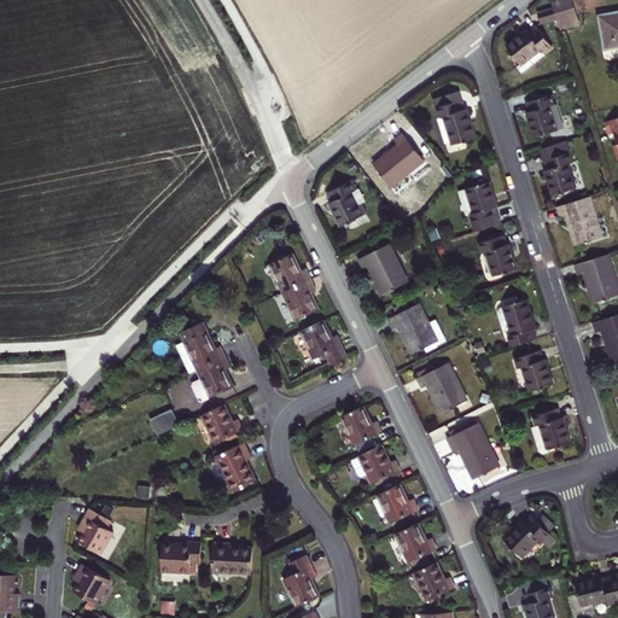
[(576,13),(571,0),(558,0),(552,1),(554,7),(557,17),(558,19),(576,13)]
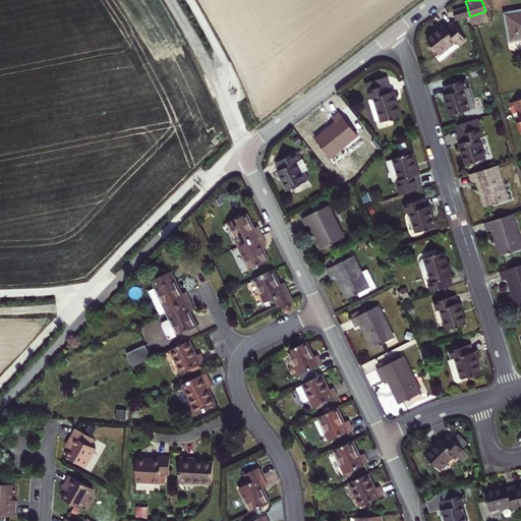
[(456,18),(469,14),(467,6),(453,10),(456,18)]
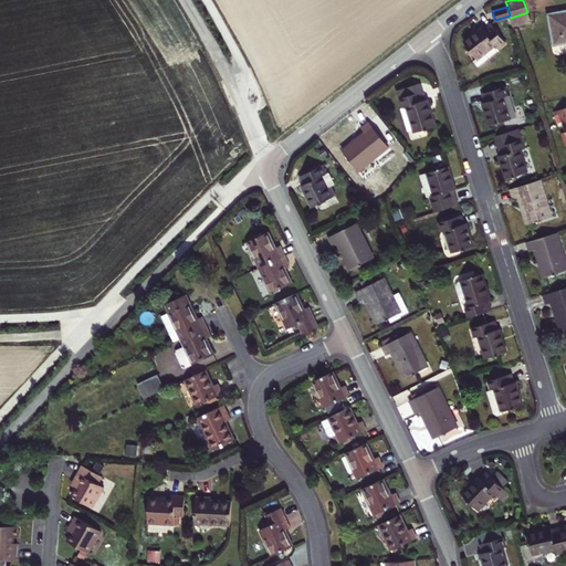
[(565,11),(549,16),(555,44),(565,42),(565,11)]
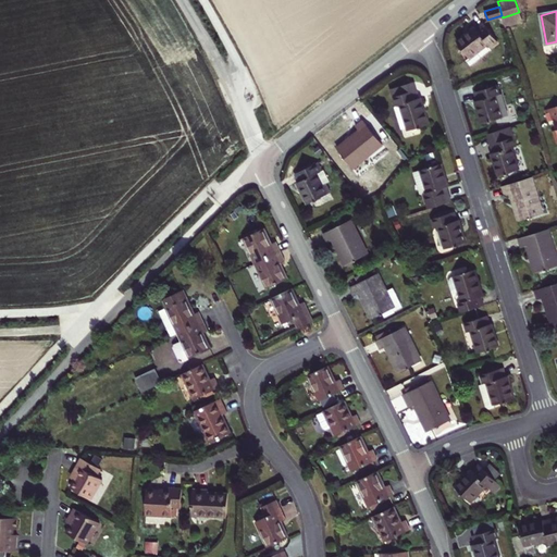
[(519,12),(503,17),(505,27),(522,22),(519,12)]
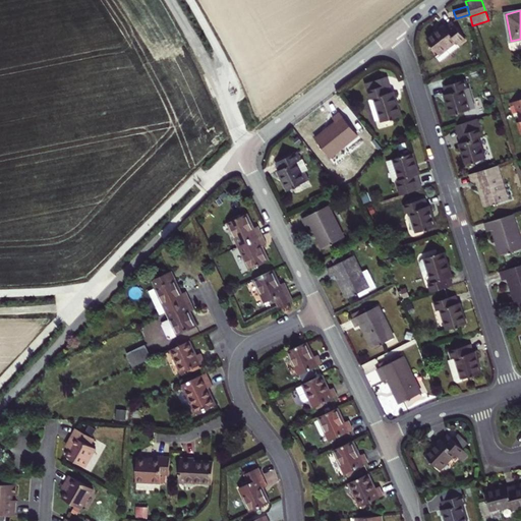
[(447,27),(445,25),(427,39),(432,46),(439,54),(436,56),(440,61),(460,46),(458,44),(465,39),(453,22),(447,27)]
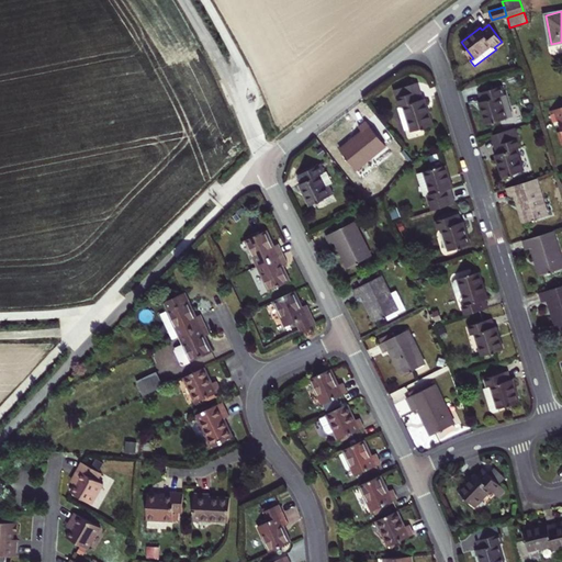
[(561,43),(549,45),(550,53),(561,51),(561,43)]
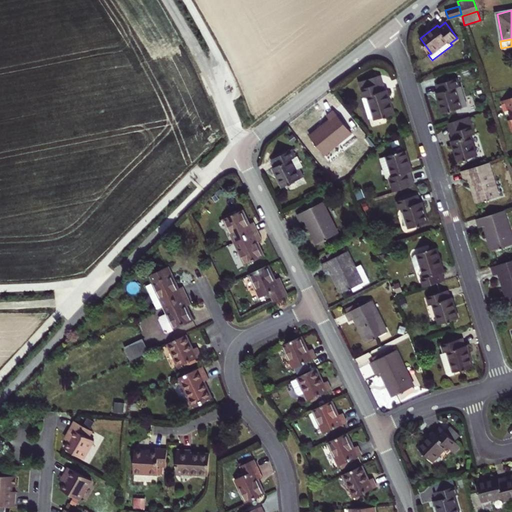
[(422,47),(428,55),(431,53),(425,45),(422,47)]
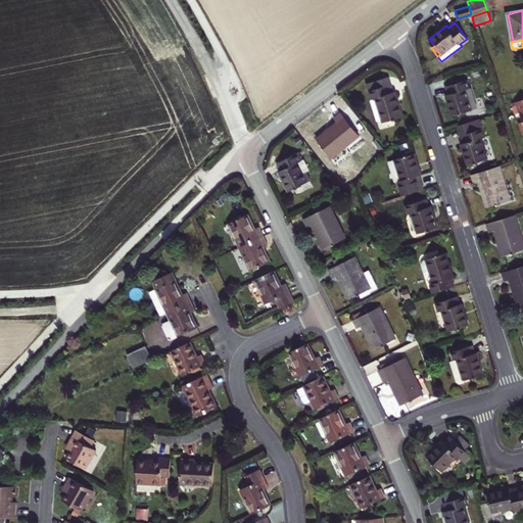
[(474,77),(481,75),(479,68),(472,70),(474,77)]
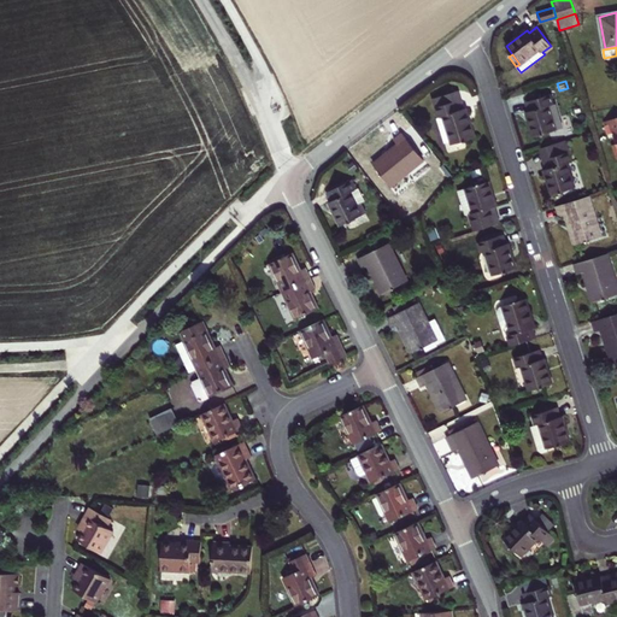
[(465,141),(475,137),(465,109),(463,110),(457,92),(436,98),(440,106),(436,107),(440,118),(438,119),(445,144),(452,141),(453,145),(465,141)]
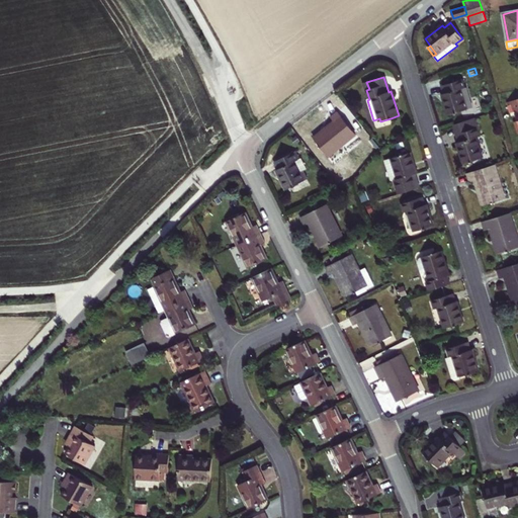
[(444,93),(442,94),(449,115),(467,109),(460,89),(463,88),(461,80),(442,86),(444,93)]
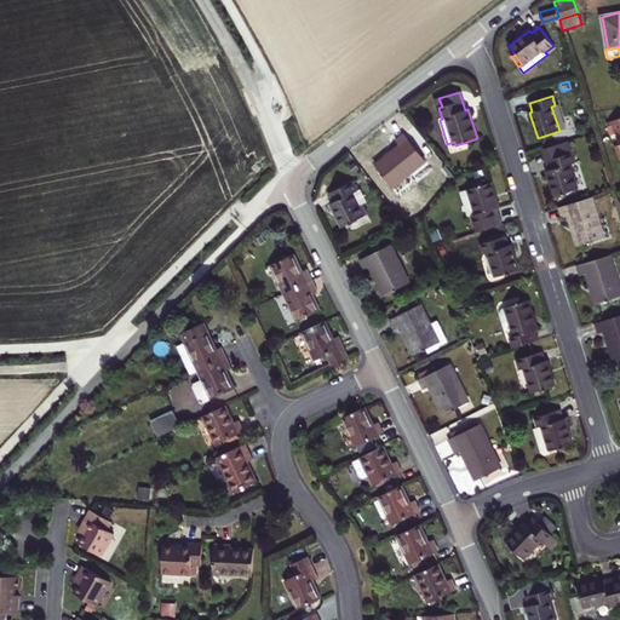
[(619,126),(616,122),(603,133),(619,153),(618,154),(619,156),(619,126)]
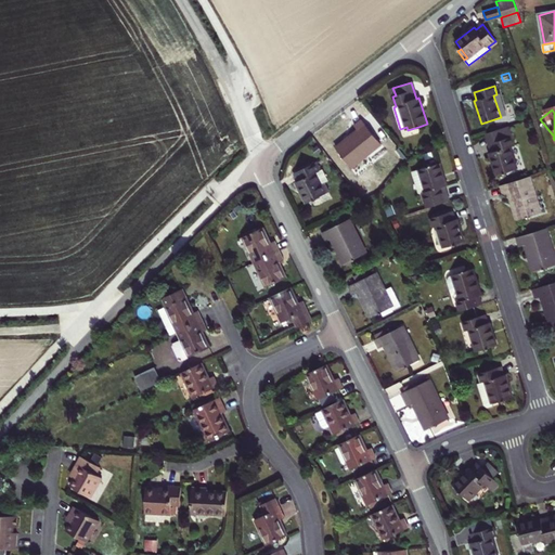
[(358,131),(336,149),(351,167),(381,144),(362,120),(355,126),(358,131)]
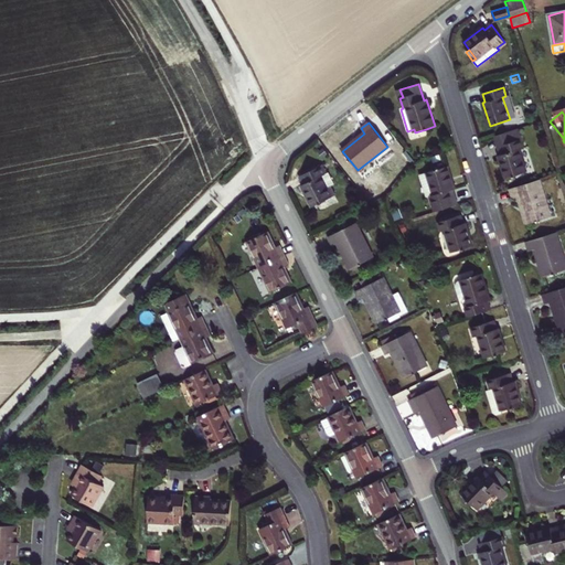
[(427,134),(426,129),(415,132),(414,129),(407,131),(408,134),(414,138),(427,134)]
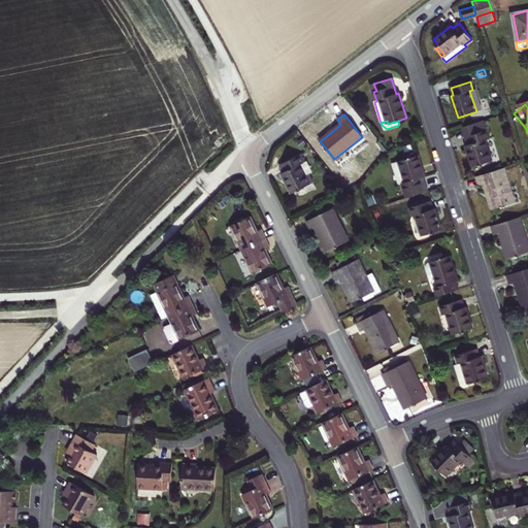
[(468,144),(466,144),(473,167),(491,161),(485,140),(488,139),(483,121),(463,127),(468,144)]
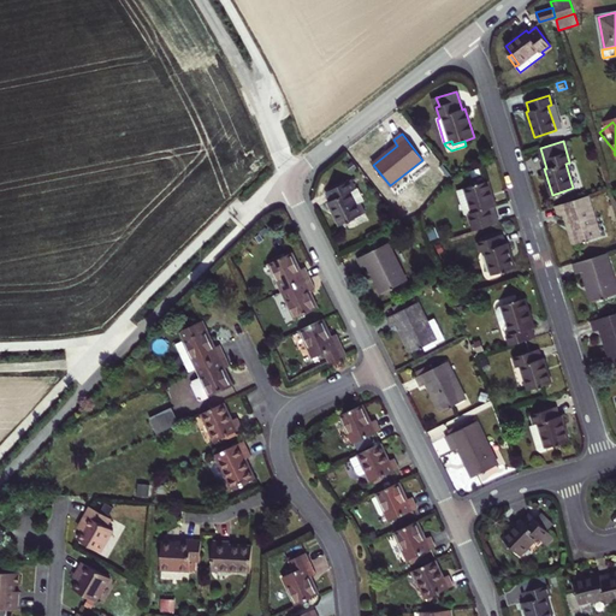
[(442,167),(436,170),(439,182),(445,179),(442,167)]
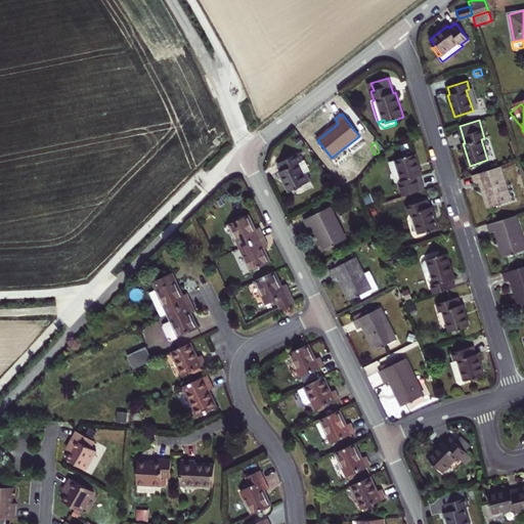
[(279,172),(290,191),(307,183),(303,174),(306,172),(309,171),(305,161),(303,162),(300,154),(278,163),(282,171),(279,172)]
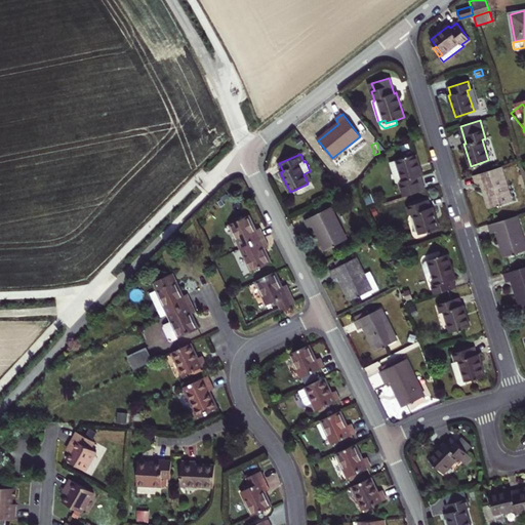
[(425,190),(420,176),(422,175),(415,155),(414,155),(410,156),(391,162),(397,183),(400,182),(404,196),(425,190)]
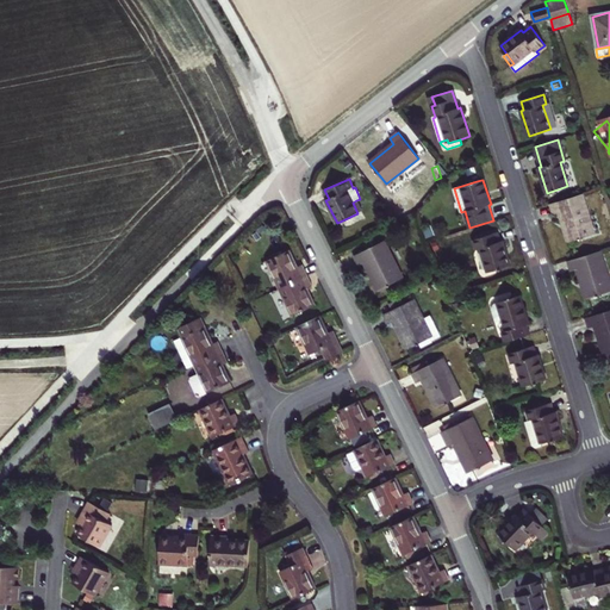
[(595,234),(583,194),(551,205),(553,215),(560,212),(570,242),(595,234)]
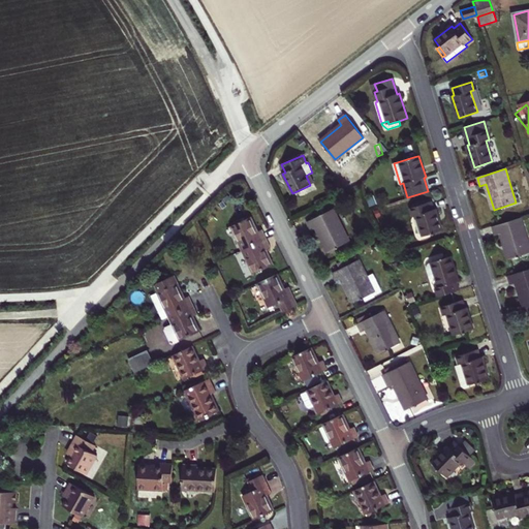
[(416,216),(424,237),(442,230),(436,209),(433,210),(431,201),(421,205),(414,207),(410,208),(413,217),(416,216)]
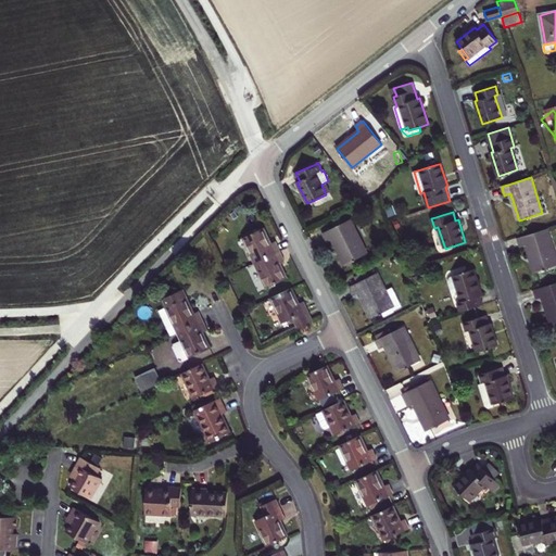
[(367,254),(350,219),(323,234),(327,242),(332,239),(345,265),(367,254)]
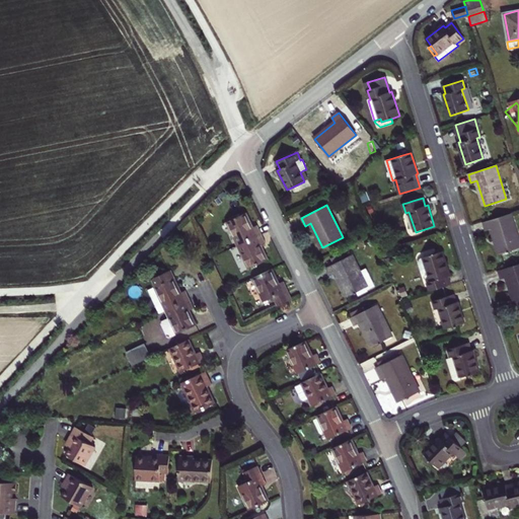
[(262,234),(256,225),(251,228),(245,214),(227,223),(238,245),(262,234)]
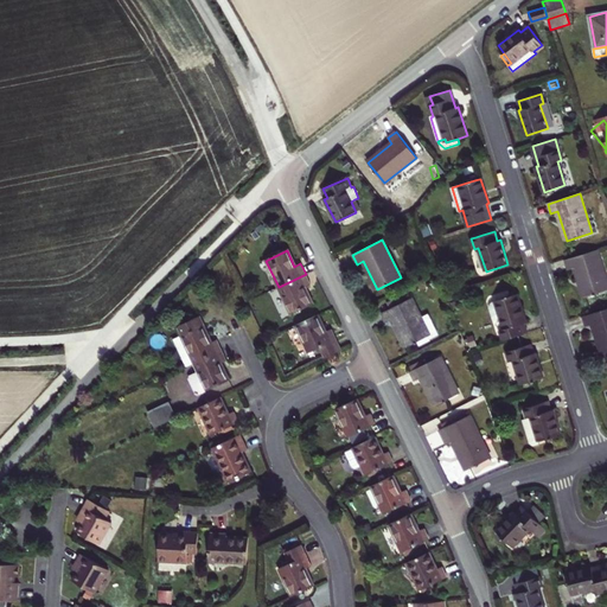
[(606,289),(606,281),(598,250),(566,260),(568,270),(575,268),(585,298),(606,289)]
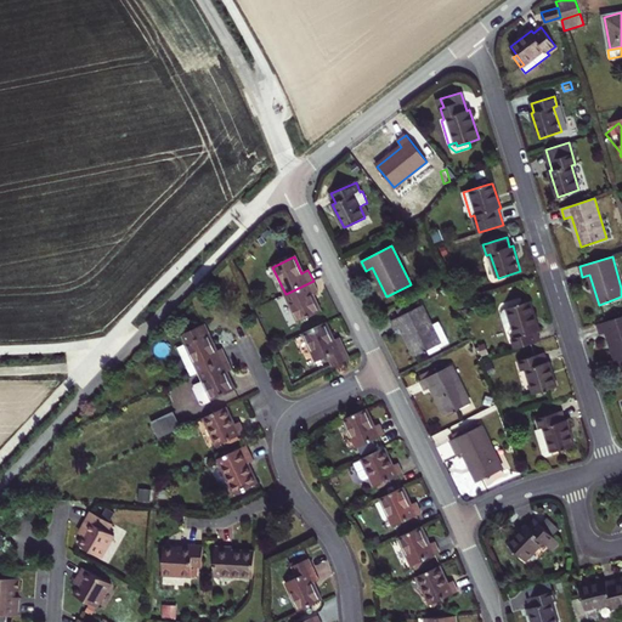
[(321,311),(312,294),(318,290),(314,281),(286,294),(299,322),(321,311)]
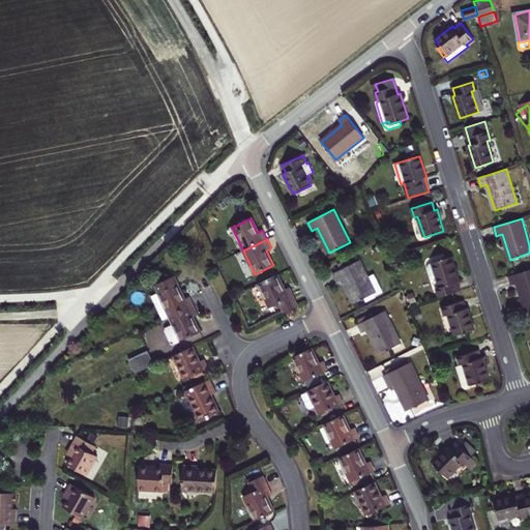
[(460,291),(457,283),(459,282),(451,257),(431,264),(429,265),(427,269),(431,280),(437,277),(440,288),(437,289),(439,297),(460,291)]
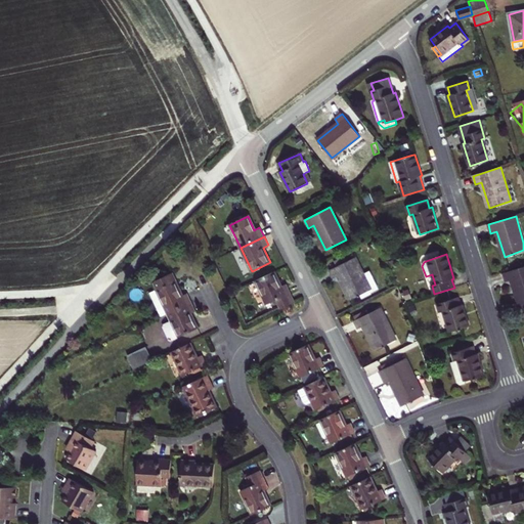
[(363,274),(355,258),(353,258),(342,264),(330,270),(333,278),(339,276),(350,300),(360,295),(369,291),(372,293),(379,289),(369,271),(363,274)]
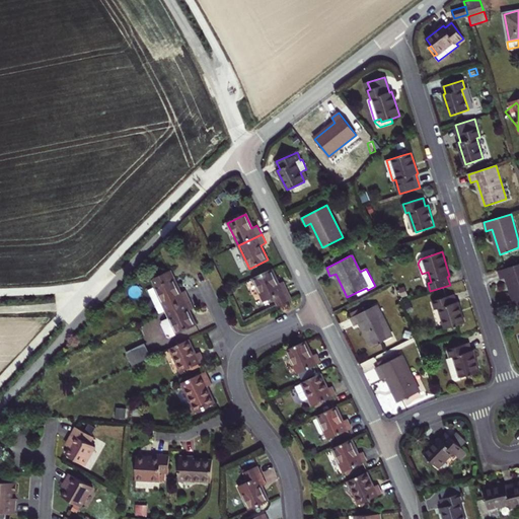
[(518,301),(518,264),(499,271),(501,280),(507,278),(515,303),(518,301)]
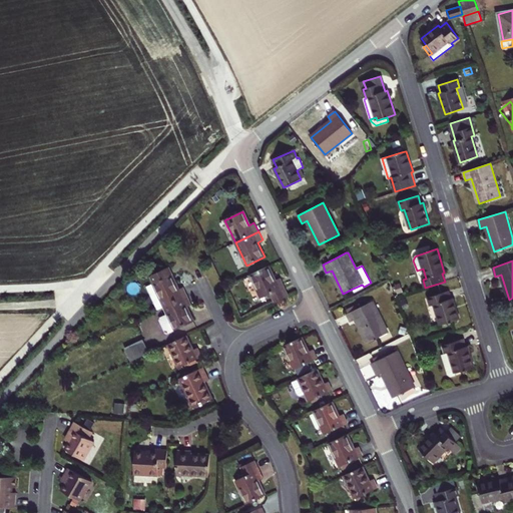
[(249,276),(262,299),(271,294),(276,303),(290,296),(281,278),(276,281),(269,267),(249,276)]
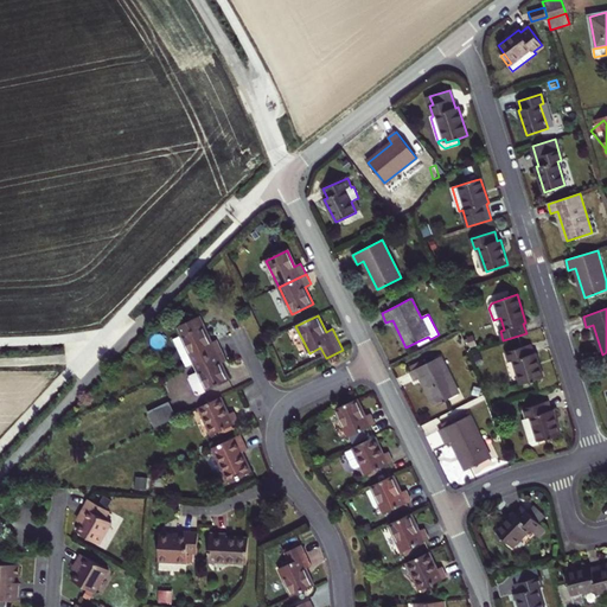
[(178,328),(181,337),(195,363),(222,350),(216,340),(211,343),(209,338),(203,326),(204,326),(199,317),(180,325),(178,328)]
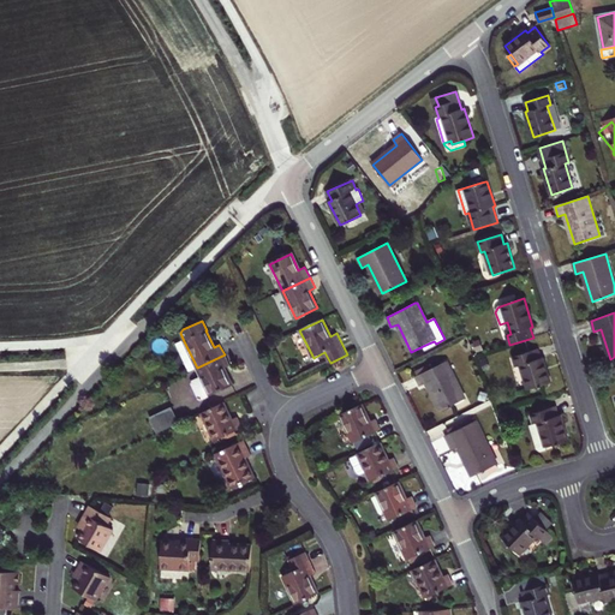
[(177,345),(190,371),(197,368),(184,341),(177,345)]
